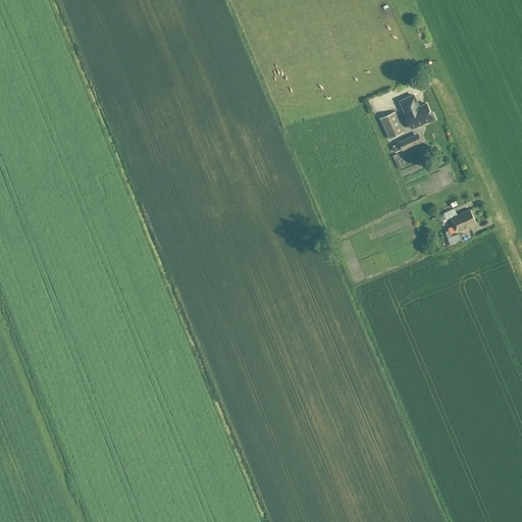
[(414,96),(400,102),(405,113),(405,114),(411,129),(428,122),(429,123),(435,121),(432,114),(431,115),(426,104),(419,108),(414,96)]
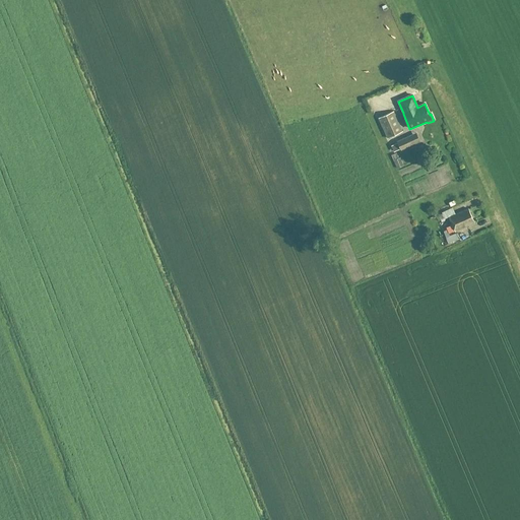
[(402,132),(393,111),(378,118),(387,138),(402,132)]
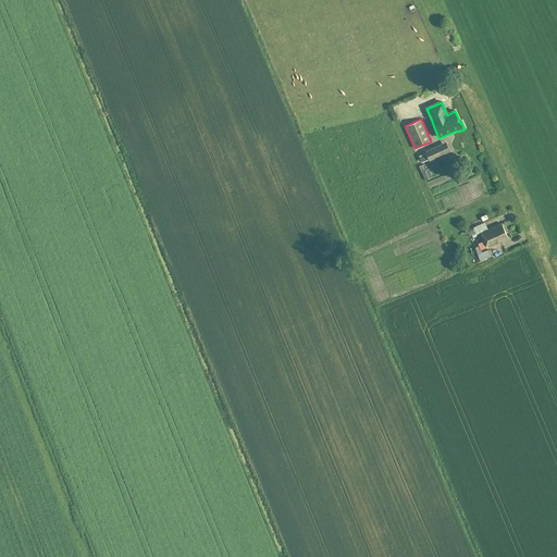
[(429,161),(446,153),(449,151),(445,143),(442,145),(425,151),(429,161)]
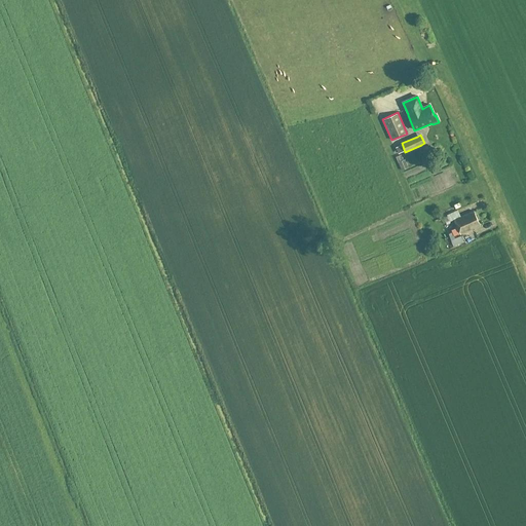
[(459,198),(453,200),(455,208),(461,205),(459,198)]
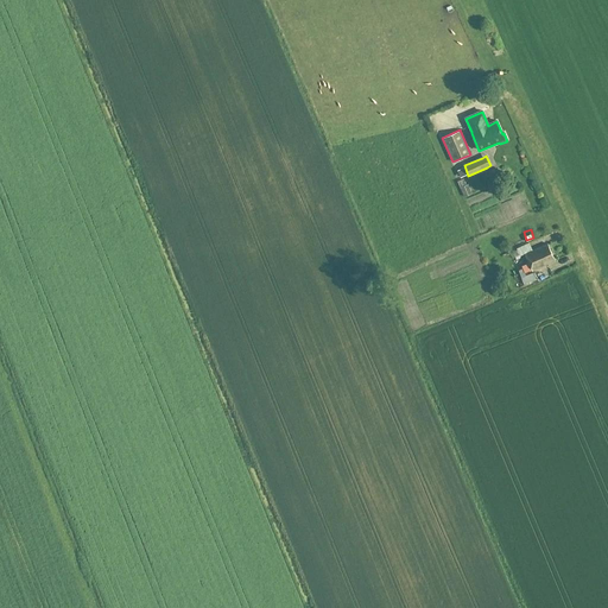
[(519,257),(524,254),(525,254),(531,251),(529,244),(508,253),(513,261),(520,258),(519,257)]
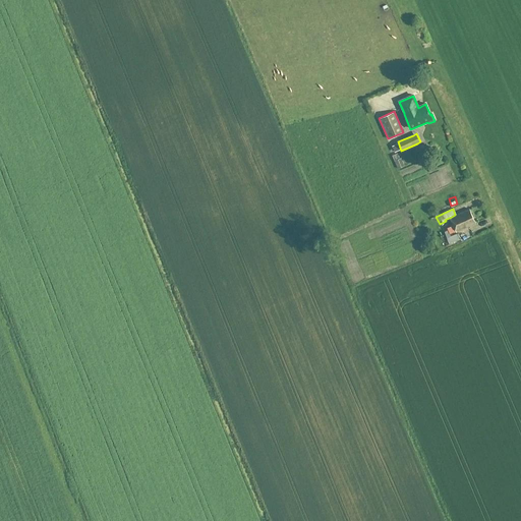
[(455,215),(450,218),(449,218),(455,233),(475,224),(468,210),(455,215)]
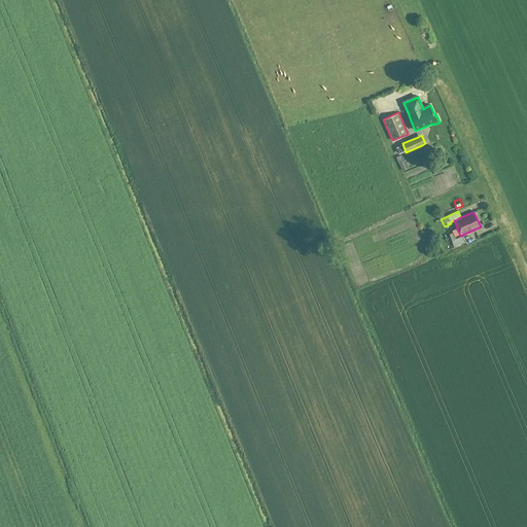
[(452,241),(453,246),(463,242),(461,238),(452,241)]
